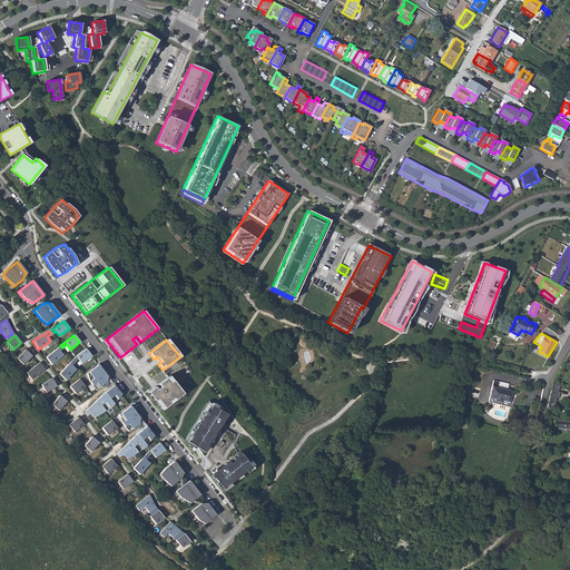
[(62,347),(60,345),(45,357),(50,364),(62,355),(59,351),(62,347)]
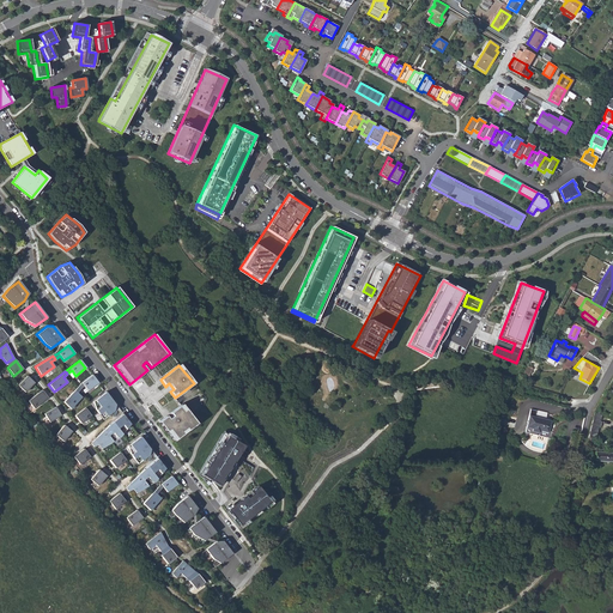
[(82,383),(78,387),(80,389),(84,386),(87,390),(97,383),(91,375),(82,383)]
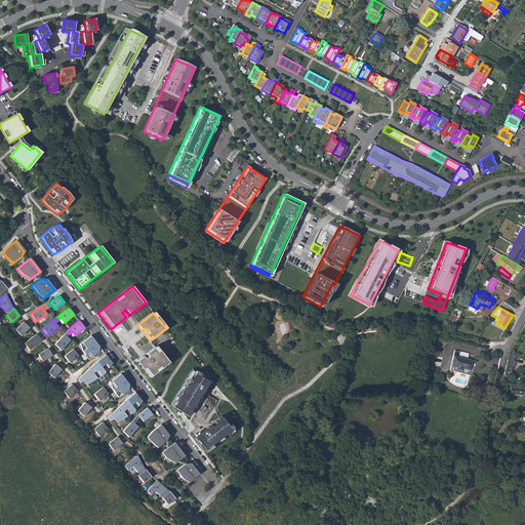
[(29,328),(23,322),(14,330),(21,335),(29,328)]
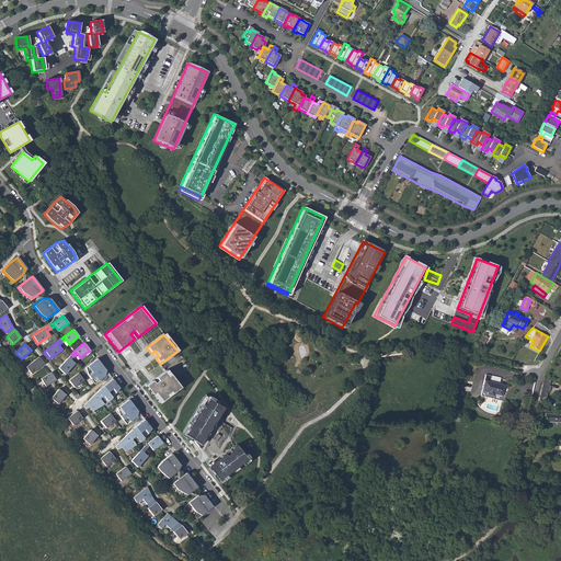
[(73,356),(71,354),(57,368),(64,375),(75,364),(70,359),(73,356)]
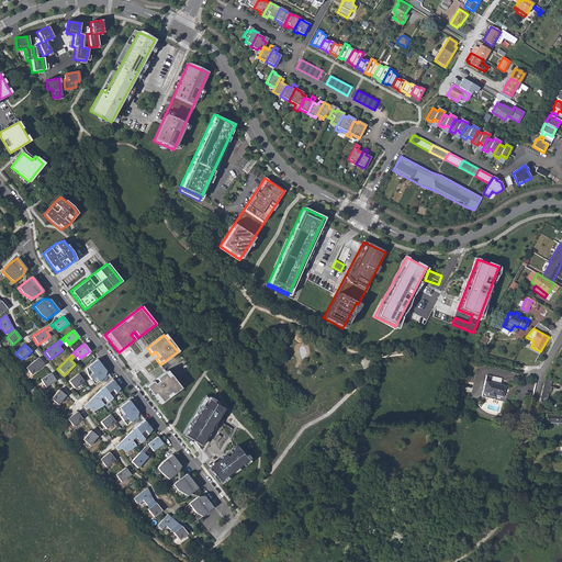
[(43,364),(37,358),(25,368),(31,374),(43,364)]
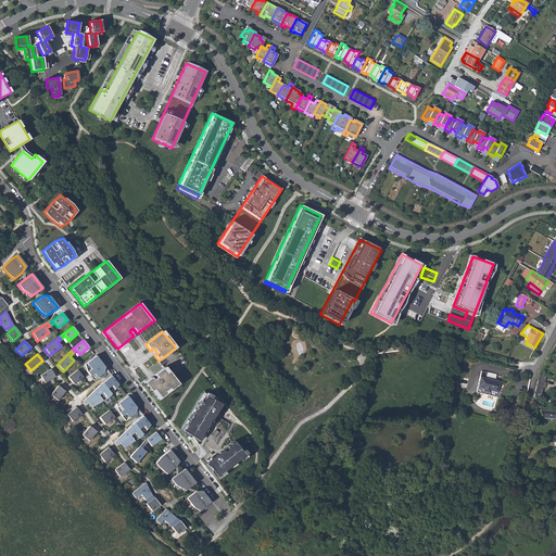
[(104,367),(95,355),(84,365),(86,373),(92,380),(102,373),(104,367)]
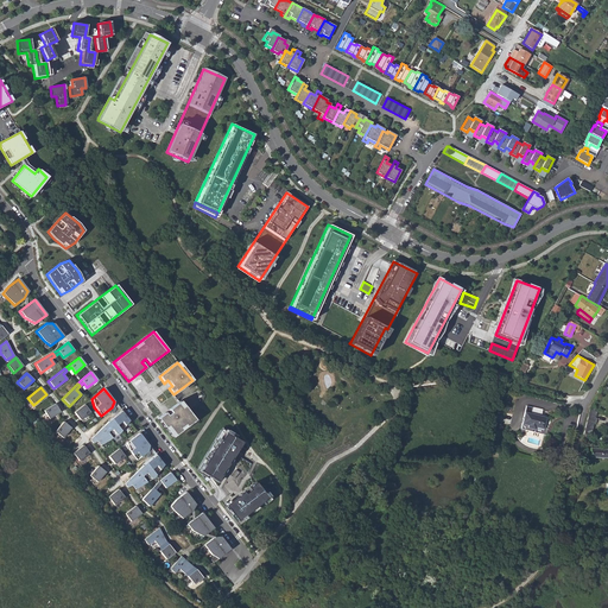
[(158,418),(172,437),(195,420),(181,401),(169,410),(171,412),(168,416),(165,412),(158,418)]
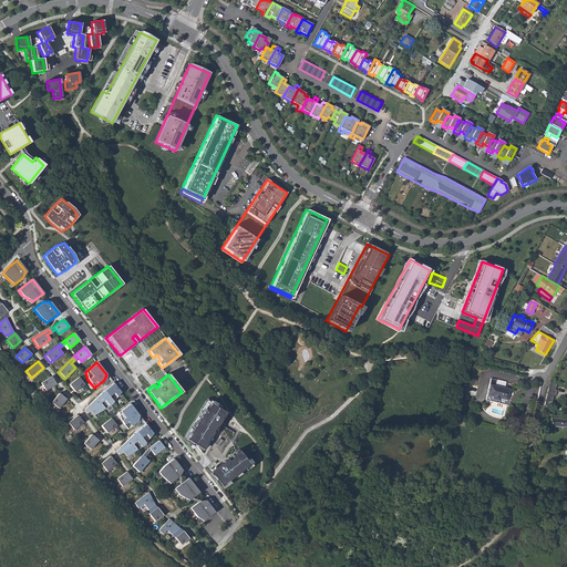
[(50,377),(40,383),(45,391),(55,384),(50,377)]
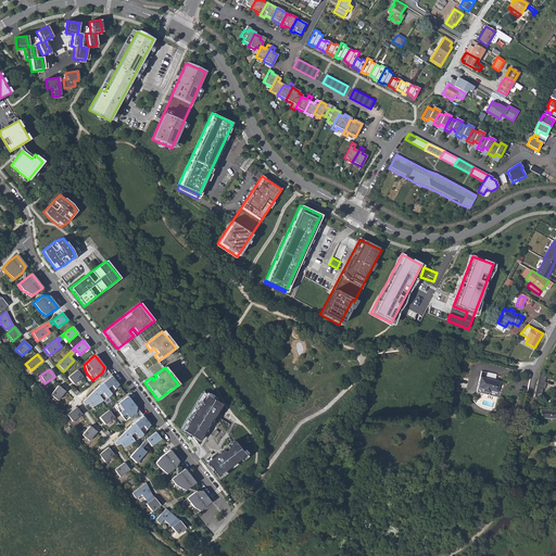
[(81,377),(76,370),(67,377),(73,384),(81,377)]
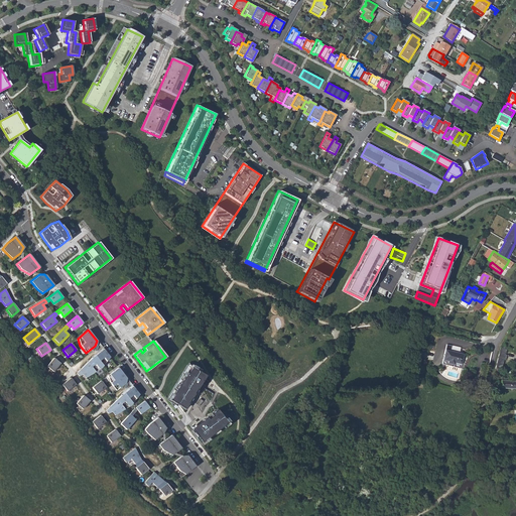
[(505,356),(506,348),(506,347),(502,345),(499,350),(497,360),(494,371),(499,372),(500,369),(501,369),(504,360),(505,359),(506,356),(505,356)]
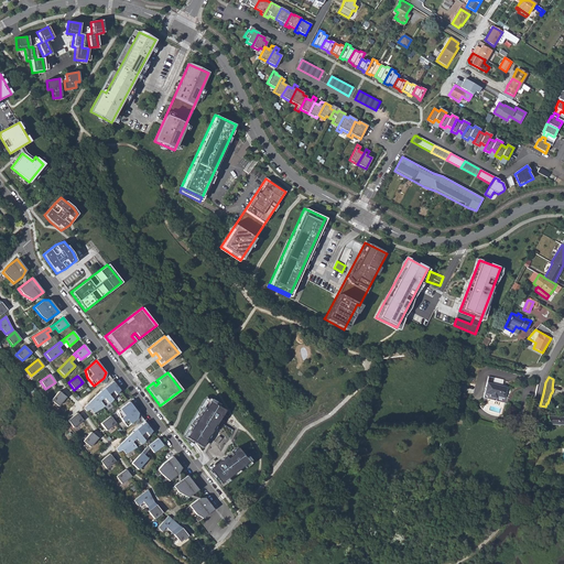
[(100,391),(83,408),(86,411),(89,409),(93,413),(109,402),(119,390),(112,381),(100,391)]
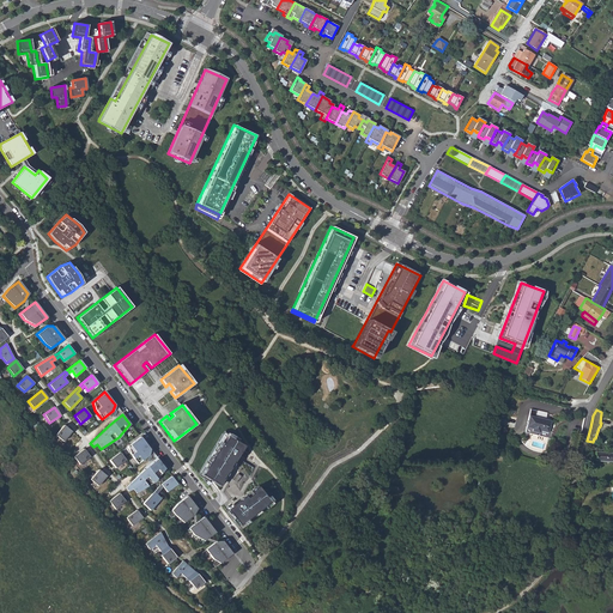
[(532,431),(538,432),(539,430),(540,430),(548,432),(551,422),(529,416),(526,426),(533,429),(532,431)]
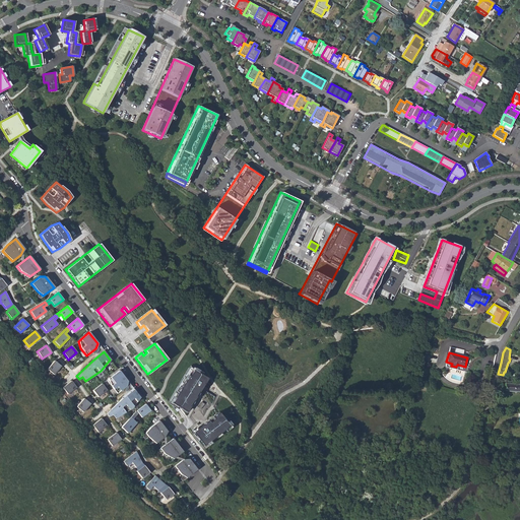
[(60,366),(54,361),(47,369),(53,375),(60,366)]
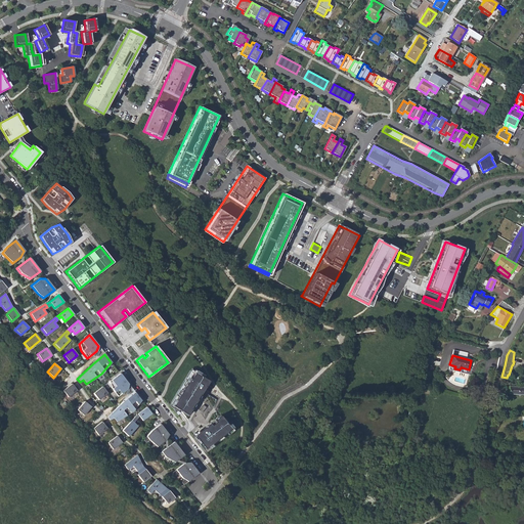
[(208,381),(190,370),(170,404),(187,415),(198,398),(214,407),(216,399),(202,391),(208,381)]
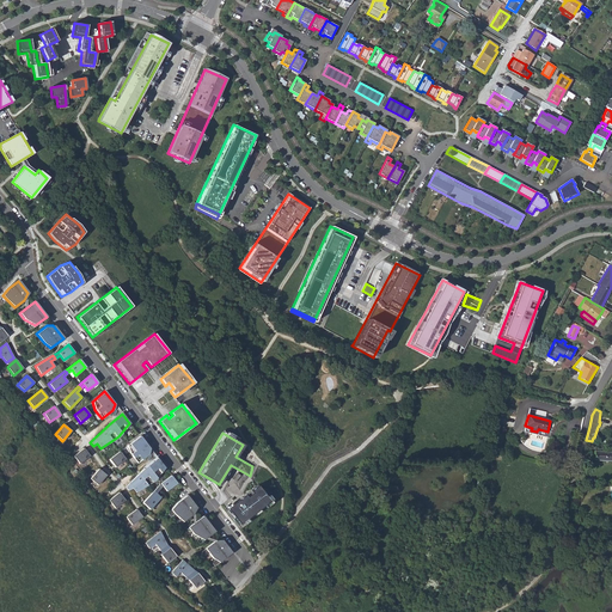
[(139,436),(127,446),(130,454),(138,464),(148,454),(150,448),(139,436)]
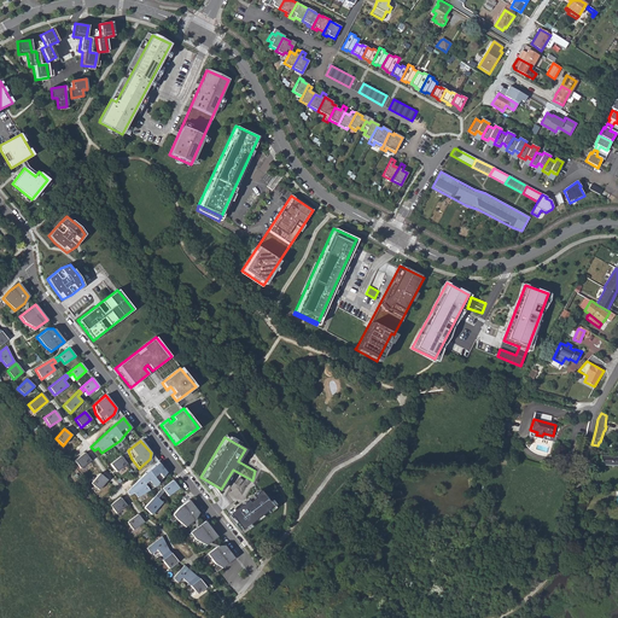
[(92,460),(85,453),(75,460),(81,468),(92,460)]
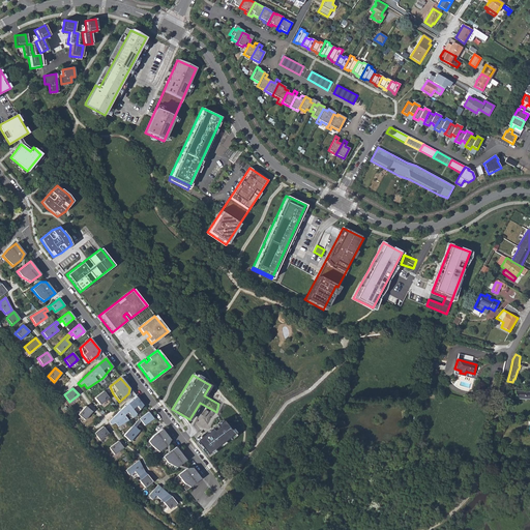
[(110,398),(105,390),(95,398),(100,404),(110,398)]
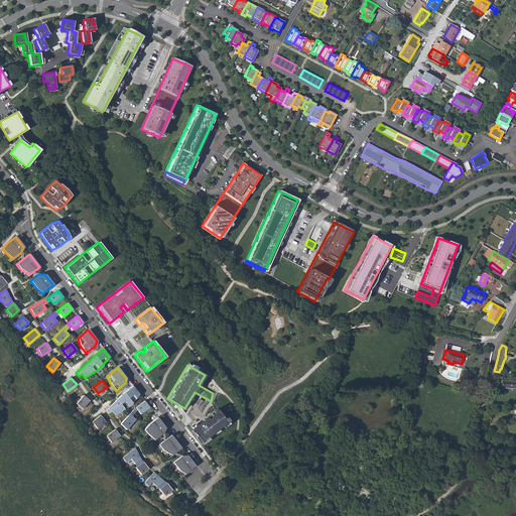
[(515,388),(515,380),(501,380),(501,387),(515,388)]
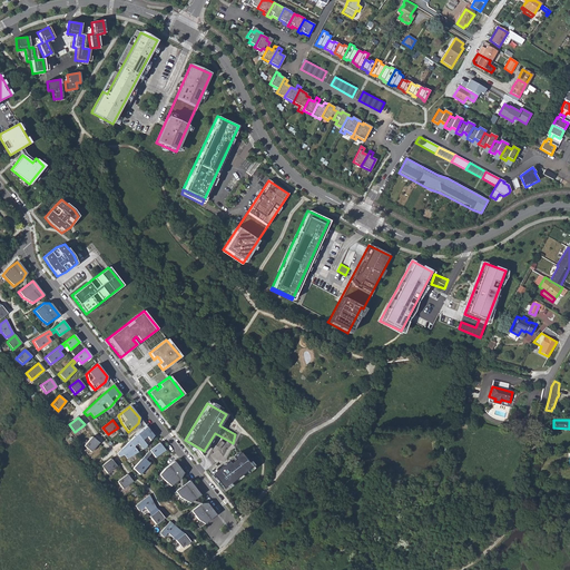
[(134,436),(116,453),(119,458),(124,454),(126,459),(143,449),(153,435),(146,426),(134,436)]
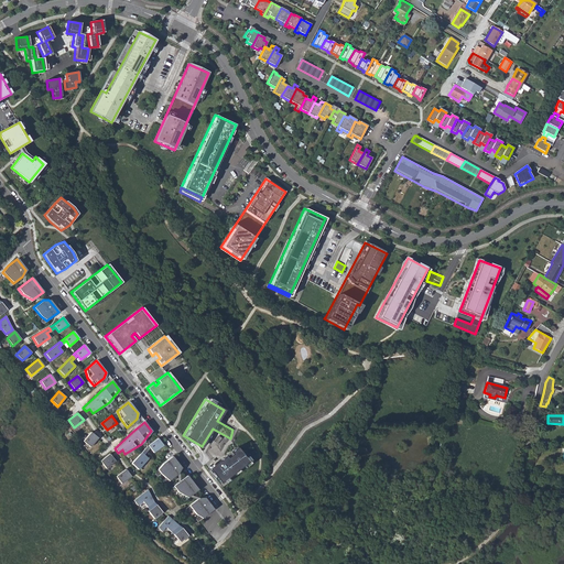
[(98,437),(91,432),(84,441),(91,446),(98,437)]
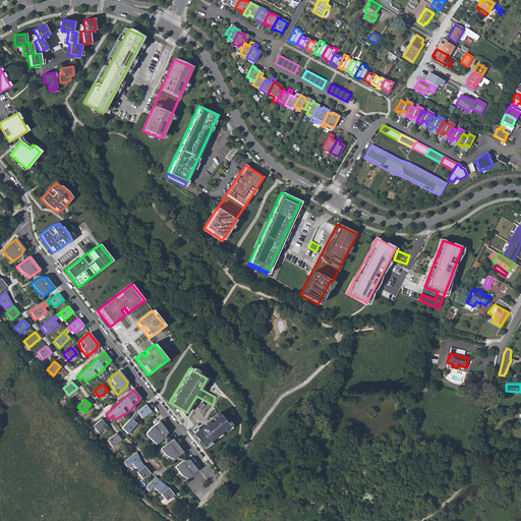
[(138,411),(134,414),(137,416),(139,413),(143,417),(152,411),(147,404),(138,411)]
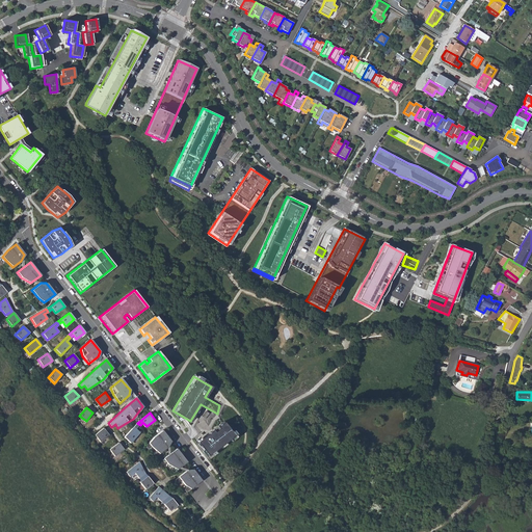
[(234,435),(223,422),(197,443),(208,456),(234,435)]
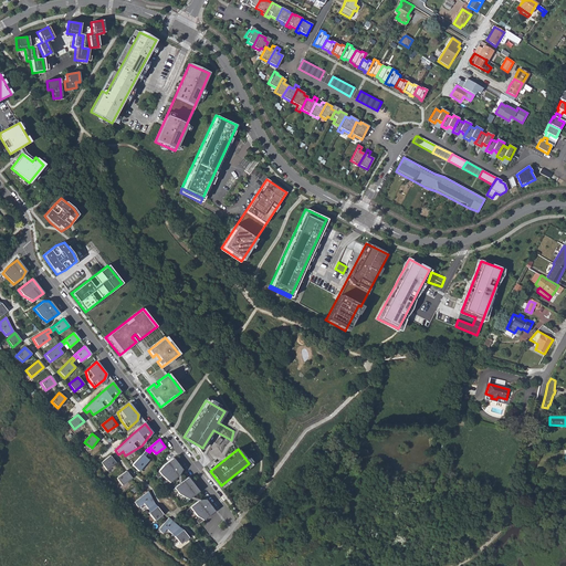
[(149,452),(146,450),(133,464),(139,471),(149,460),(145,457),(149,452)]
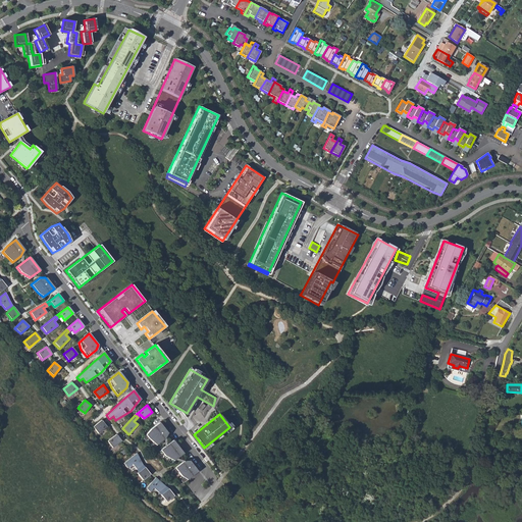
[(107,426),(102,419),(94,426),(99,433),(107,426)]
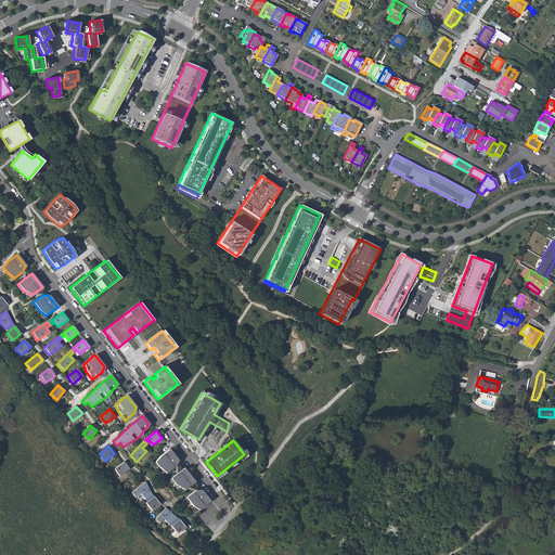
[(179,461),(170,449),(162,455),(156,462),(158,466),(167,473),(176,466),(179,461)]
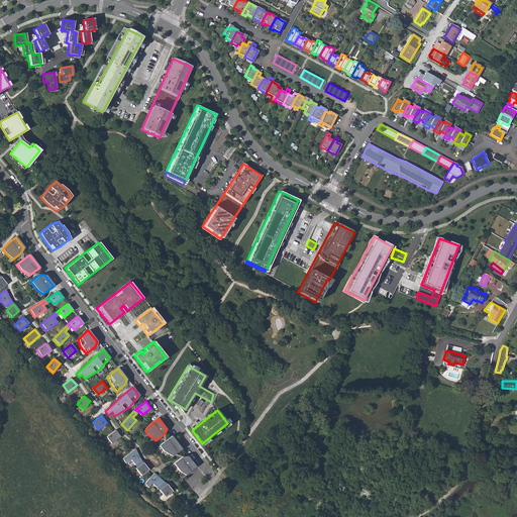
[(121,436),(115,429),(107,436),(112,442),(121,436)]
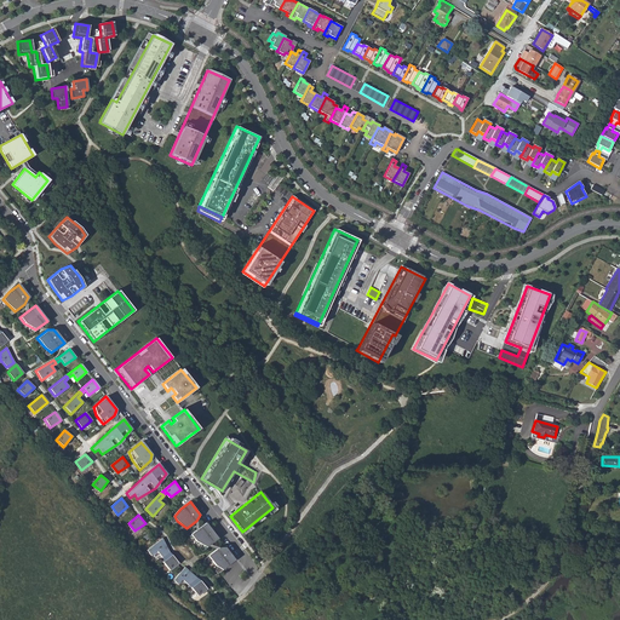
[(206,522),(191,534),(196,540),(207,546),(218,538),(206,522)]
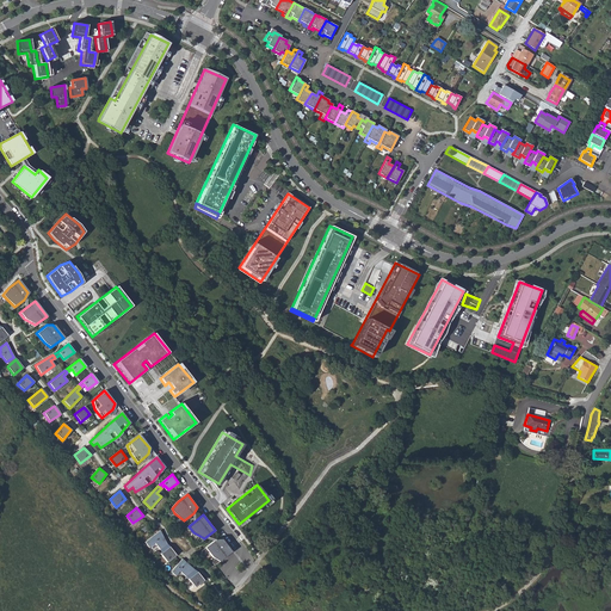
[(161,530),(146,542),(149,547),(155,542),(161,549),(168,543),(161,530)]
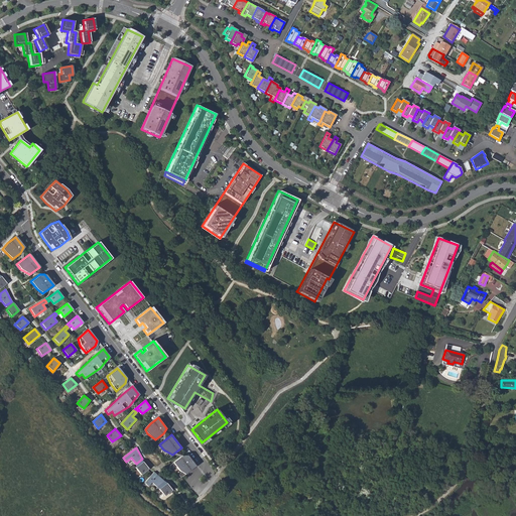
[(182,455),(173,462),(179,470),(185,474),(196,466),(187,455),(182,455)]
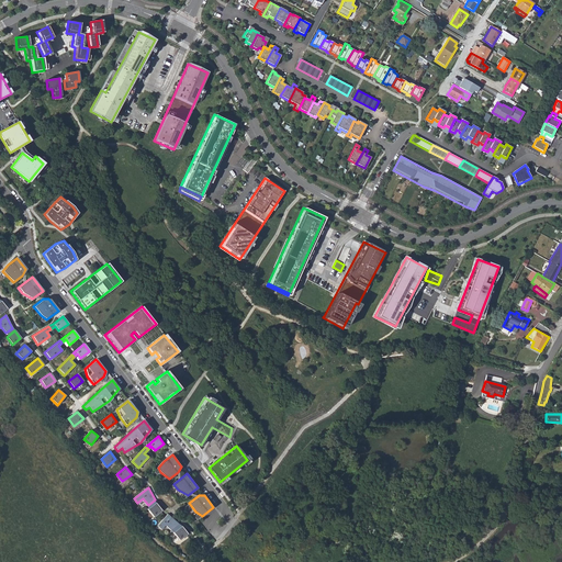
[(163,510),(156,502),(148,508),(155,517),(163,510)]
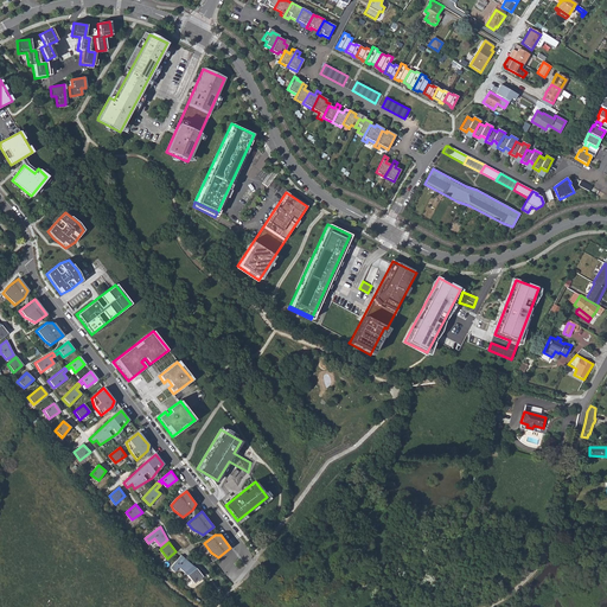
[(193,566),(181,555),(170,568),(174,573),(179,568),(185,573),(193,566)]
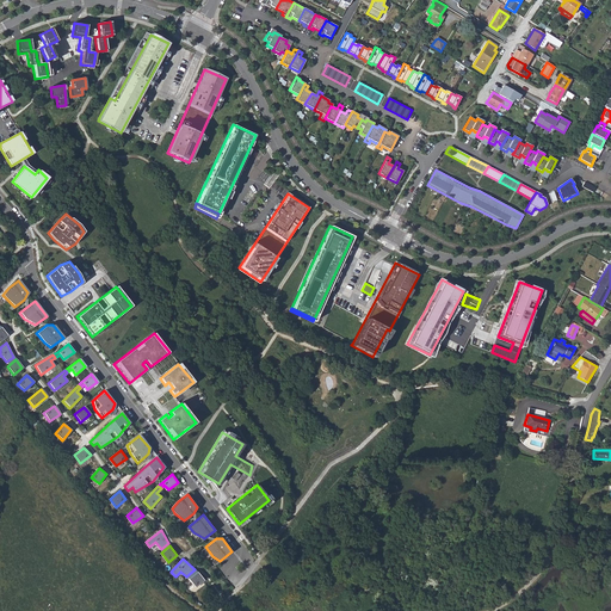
[(204,581),(197,572),(189,579),(195,587),(204,581)]
